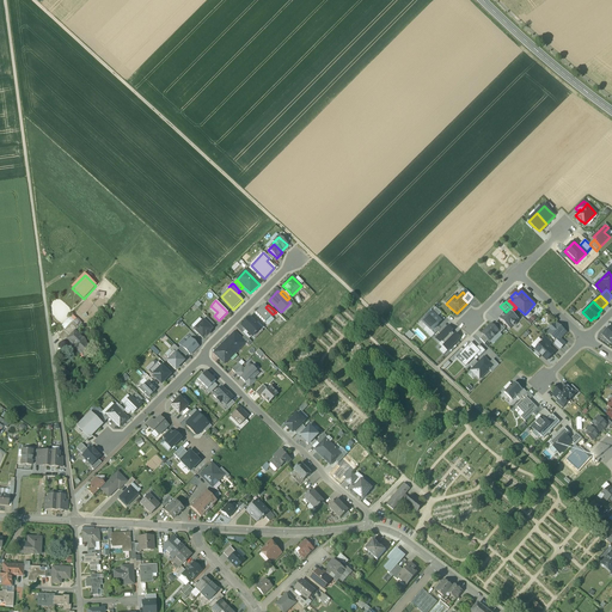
[(264,306),(256,314),(264,323),(273,314),(265,307),(264,306)]
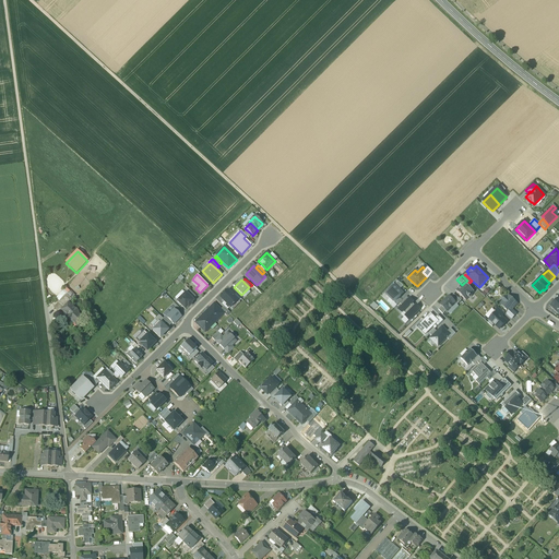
[(464,283),(462,285),(455,292),(466,301),(474,292),(464,283)]
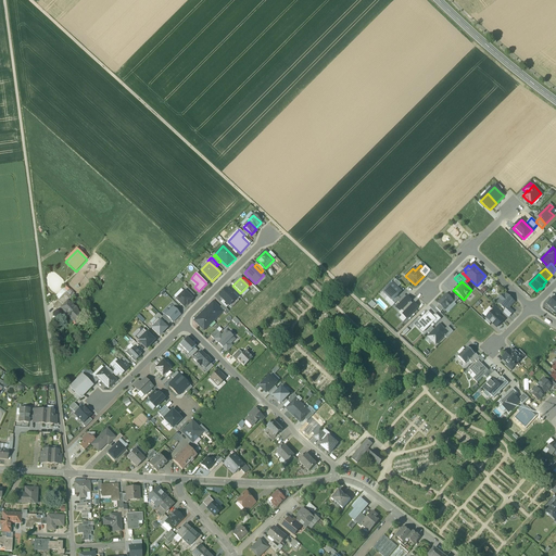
[(393,283),(389,288),(387,287),(386,290),(383,292),(392,301),(399,294),(397,293),(399,291),(397,290),(399,289),(397,288),(393,283)]
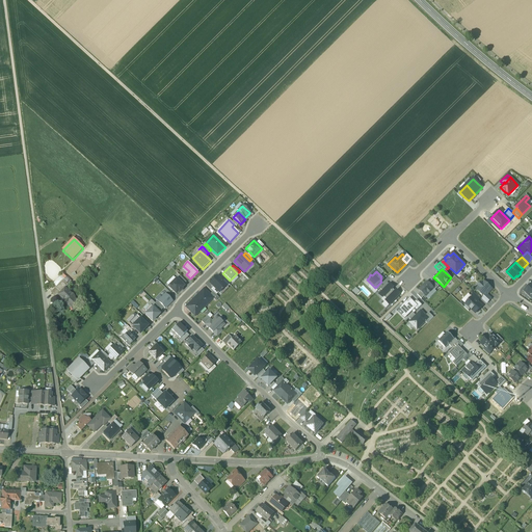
[(186,283),(179,276),(177,280),(183,286),(186,283)]
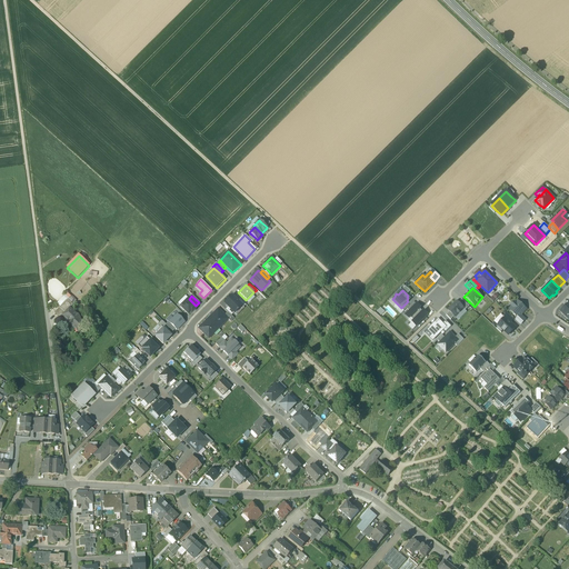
[(233,313),(235,313),(242,307),(231,296),(223,303),(228,308),(233,313)]
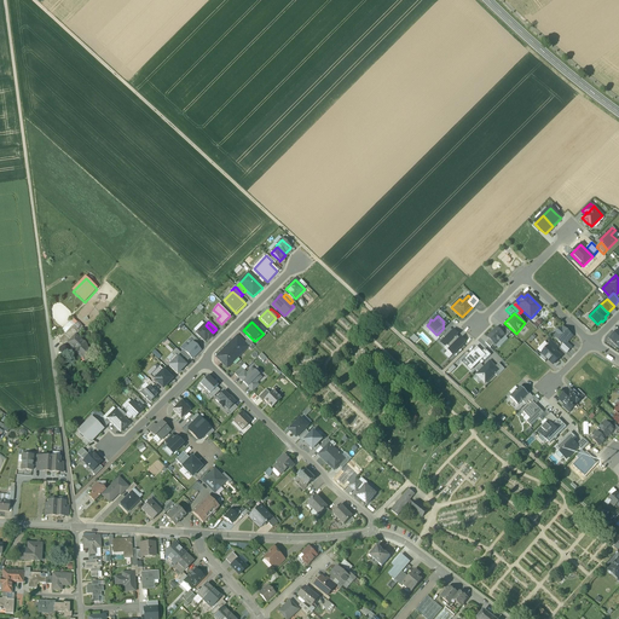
[(206,325),(196,334),(204,342),(214,334),(213,333),(206,325)]
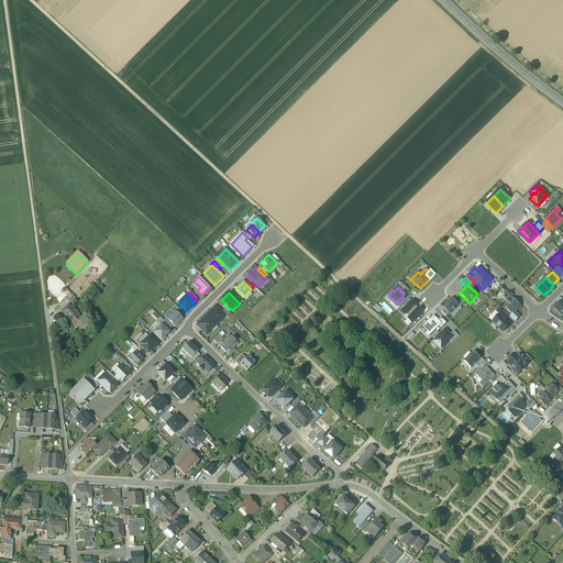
[(457,296),(453,300),(459,306),(461,307),(464,304),(457,296)]
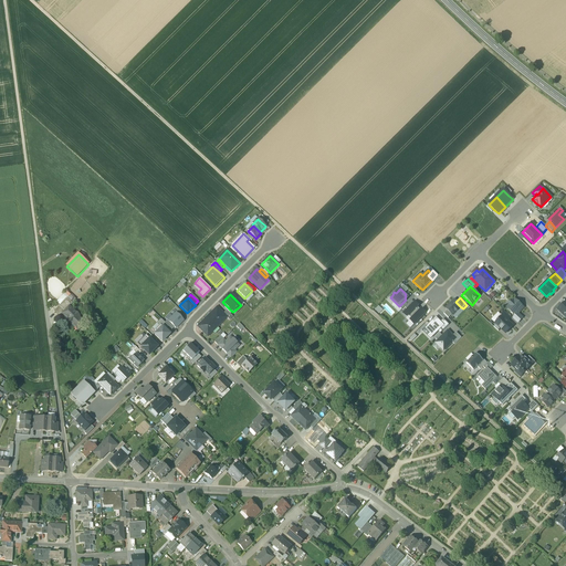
[(60,306),(59,306),(64,311),(69,306),(72,303),(66,299),(64,301),(60,306)]
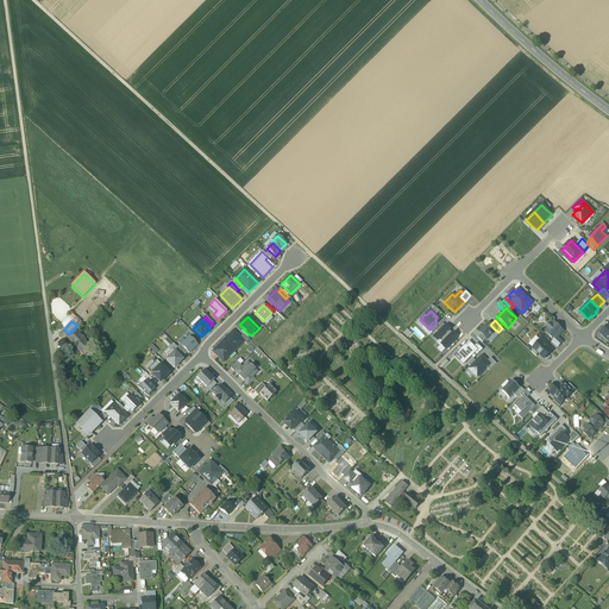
[(438,333),(445,326),(443,322),(435,331),(438,333)]
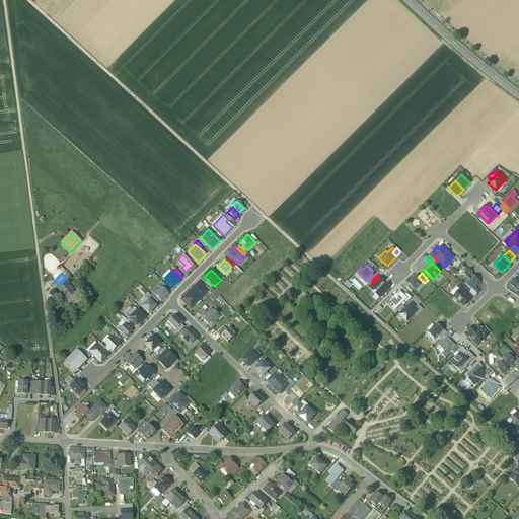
[(417,275),(409,283),(410,285),(415,289),(415,290),(423,282),(418,277),(417,275)]
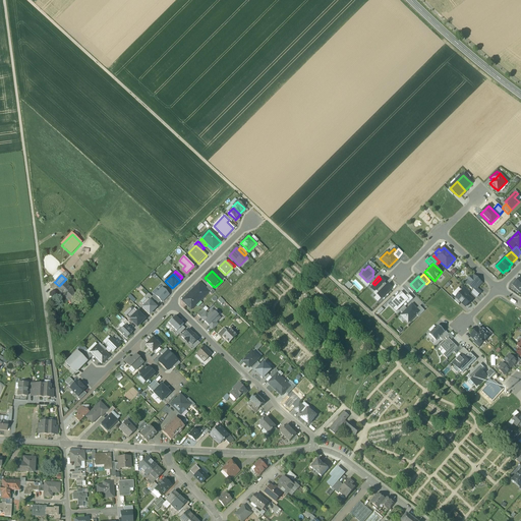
[(481,283),(473,276),(472,278),(472,277),(470,278),(469,279),(469,280),(468,281),(468,282),(467,283),(469,285),(468,286),(469,287),(470,288),(472,289),(472,288),(474,290),(476,288),(481,283)]
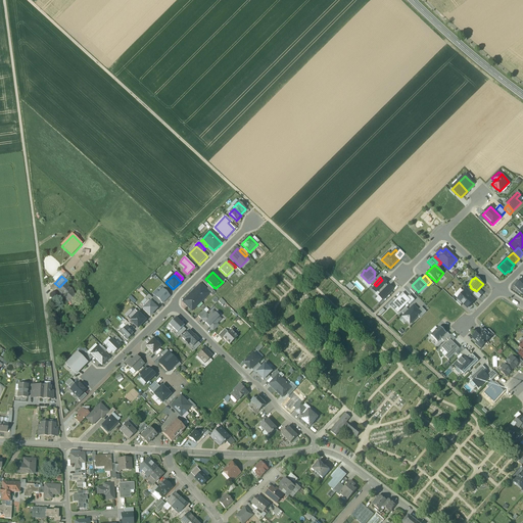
[(379,296),(383,300),(393,289),(389,285),(388,287),(385,285),(387,283),(383,279),(382,280),(376,286),(372,290),(376,293),(378,292),(381,294),(379,296)]
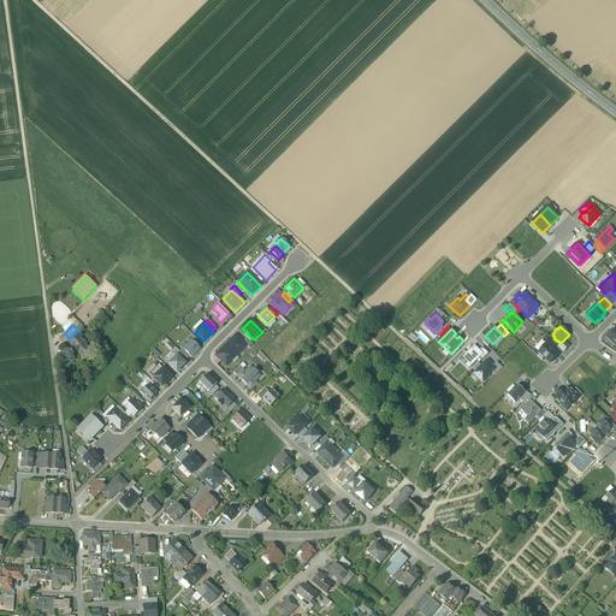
[(70,338),(64,333),(59,339),(64,344),(67,342),(70,338)]
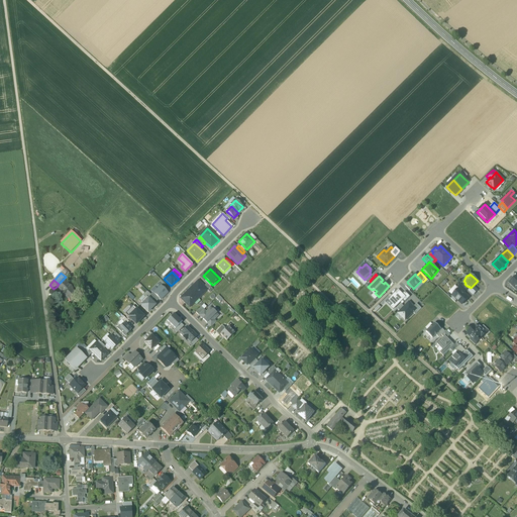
[(59,284),(57,287),(66,295),(65,296),(71,302),(78,295),(69,287),(69,286),(63,280),(59,284)]
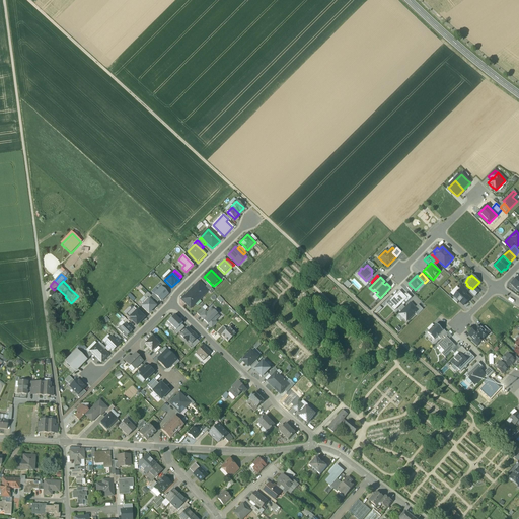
[(199,283),(191,291),(199,300),(208,292),(205,288),(199,283)]
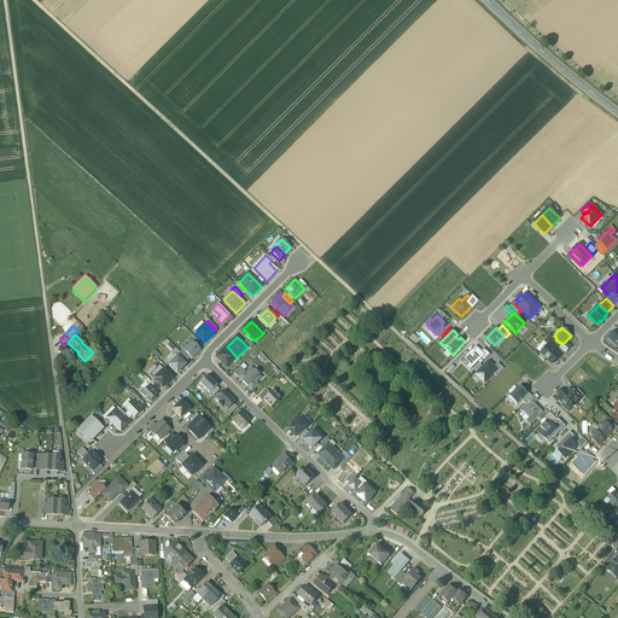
[(248,339),(244,343),(248,348),(250,350),(254,347),(251,343),(248,339)]
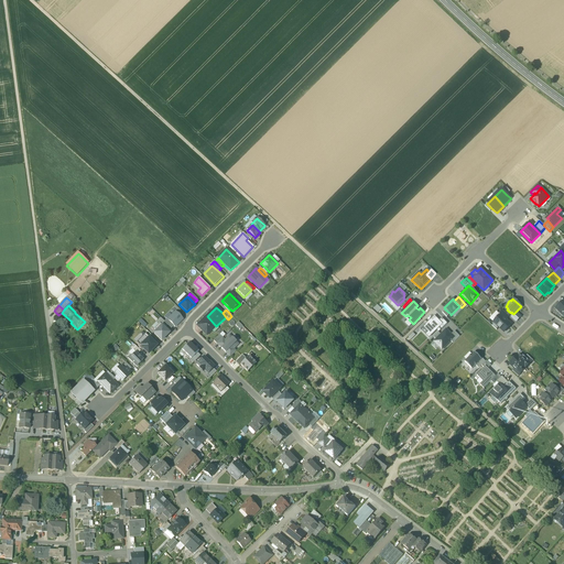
[(501,315),(506,321),(509,317),(502,311),(499,314),(501,315)]
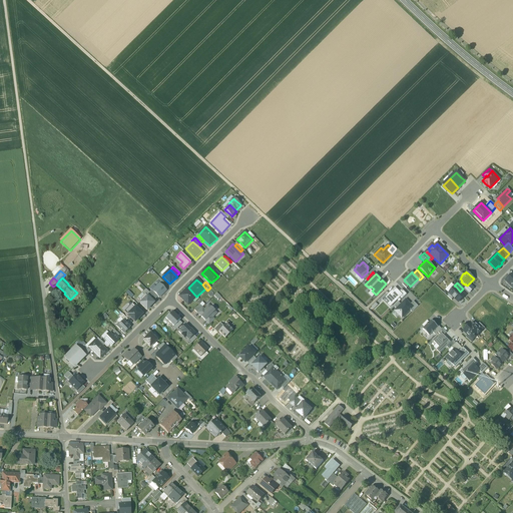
[(467,286),(465,289),(470,293),(474,289),(469,284),(467,286)]
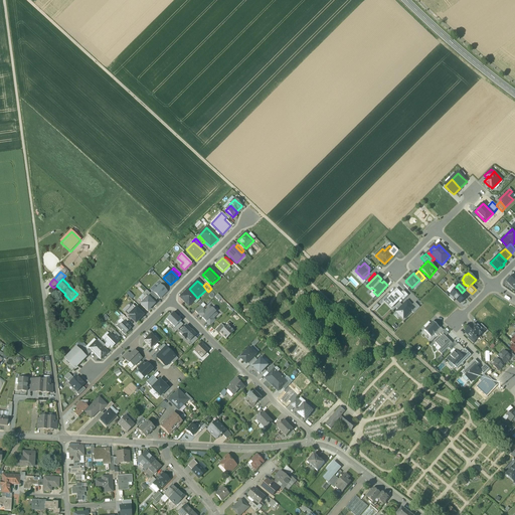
[(167,292),(160,286),(153,293),(159,298),(160,299),(167,292)]
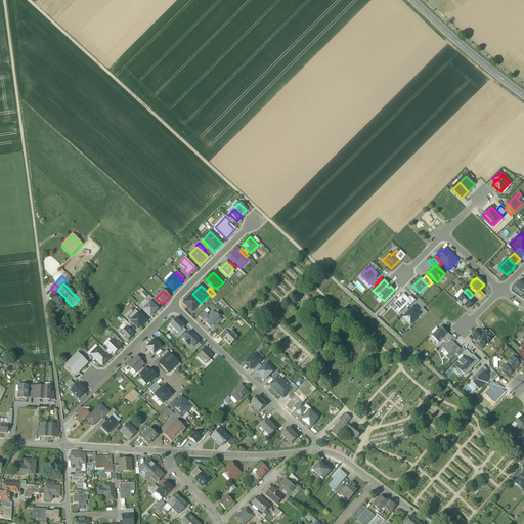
[(470,298),(466,293),(459,300),(460,301),(464,305),(468,309),(475,302),(470,298)]
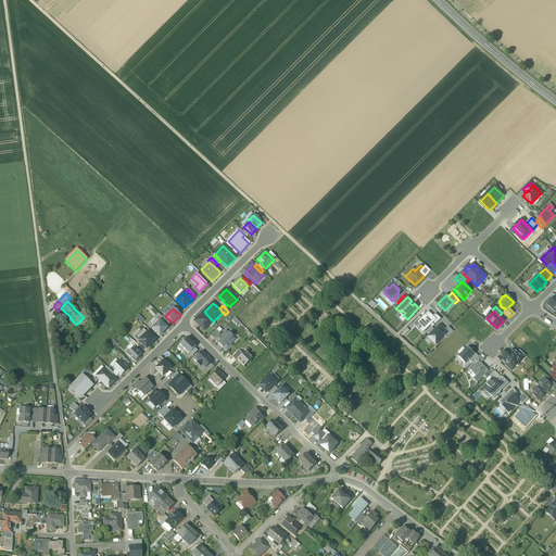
[(204,312),(194,321),(204,331),(213,321),(204,312)]
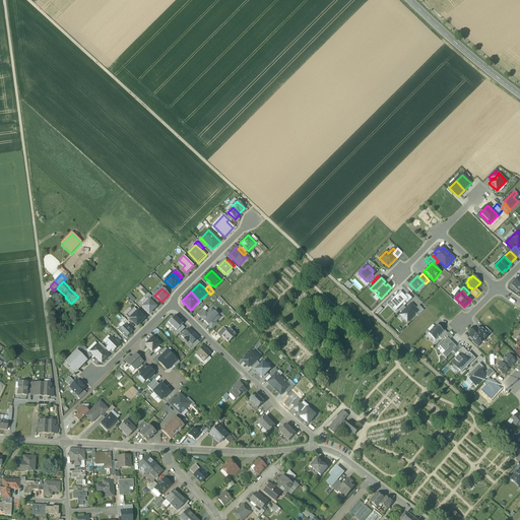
[(392,308),(395,312),(404,302),(407,299),(404,296),(400,291),(390,302),(393,306),(392,308)]
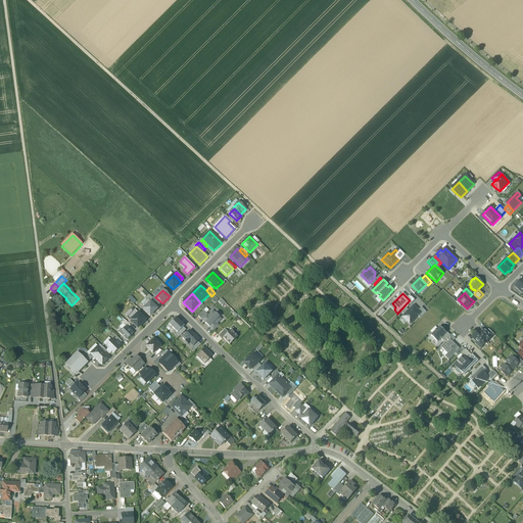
[(407,303),(410,305),(415,300),(409,294),(407,297),(410,300),(407,303)]
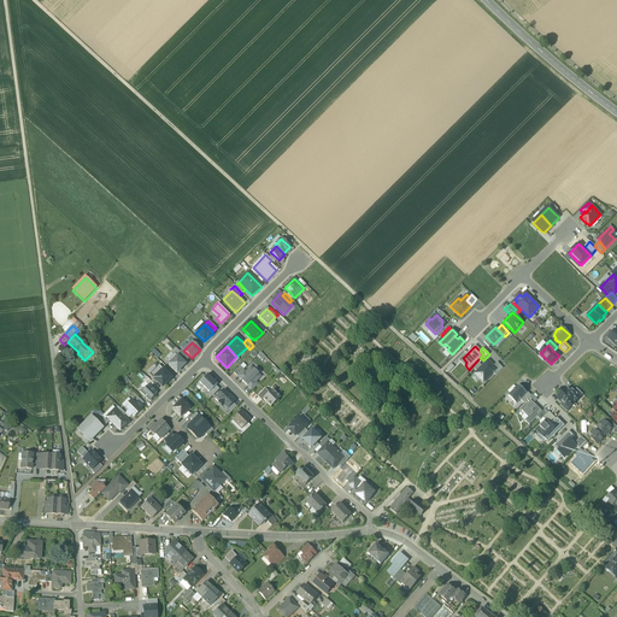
[(176,348),(171,353),(172,356),(175,354),(180,359),(183,357),(180,352),(176,348)]
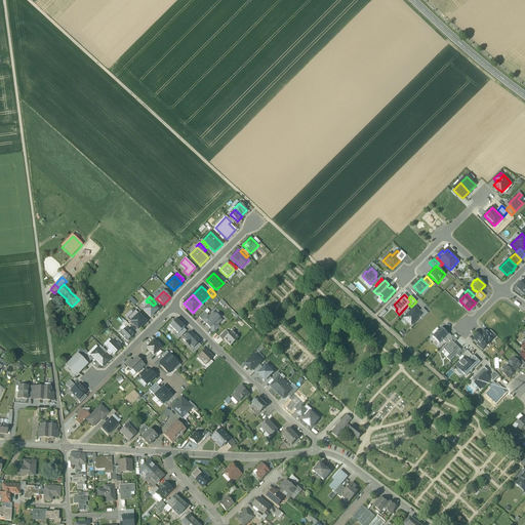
[(155,297),(153,299),(156,304),(159,307),(162,304),(156,298),(155,297)]
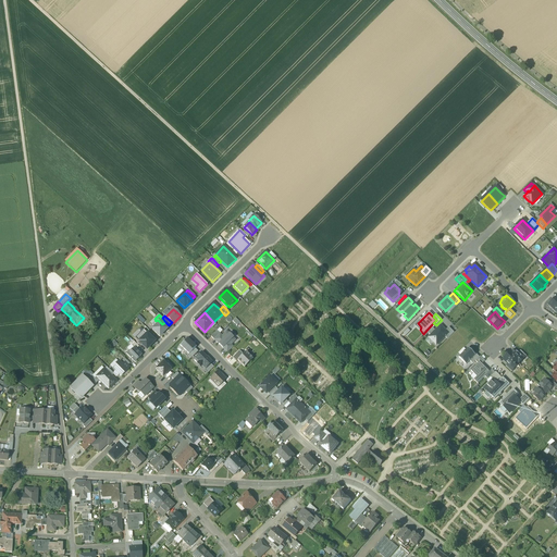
[(155,327),(152,330),(160,337),(168,330),(162,324),(158,320),(156,321),(152,325),(155,327)]
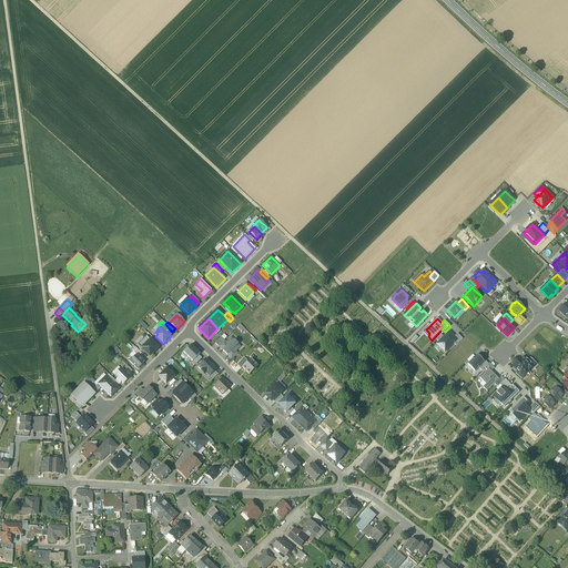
[(439,343),(437,344),(445,352),(454,344),(457,340),(454,337),(449,332),(444,337),(439,343)]
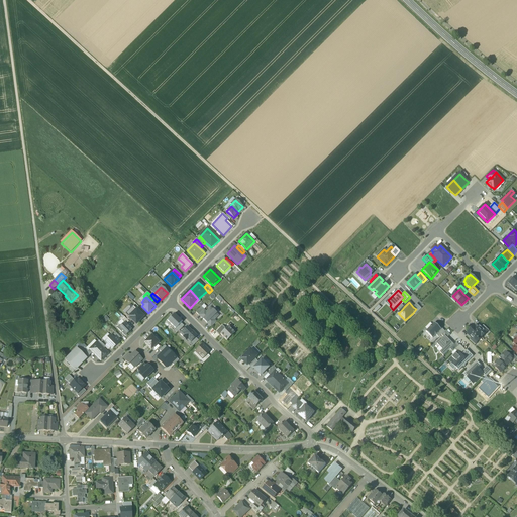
[(413,313),(415,315),(421,308),(416,304),(413,307),(416,309),(413,313)]
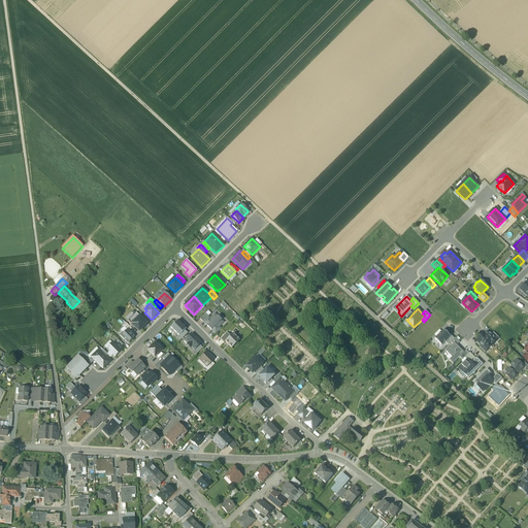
[(136,312),(128,321),(139,332),(146,324),(146,323),(149,321),(141,315),(139,317),(136,312)]
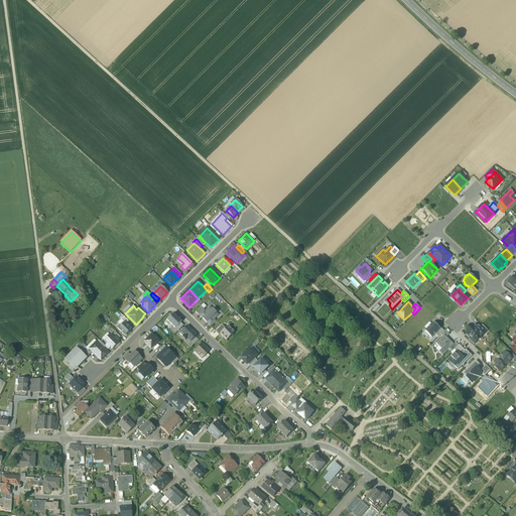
[(200,314),(199,315),(211,327),(216,321),(215,320),(219,315),(210,308),(207,311),(204,308),(203,309),(200,314)]
